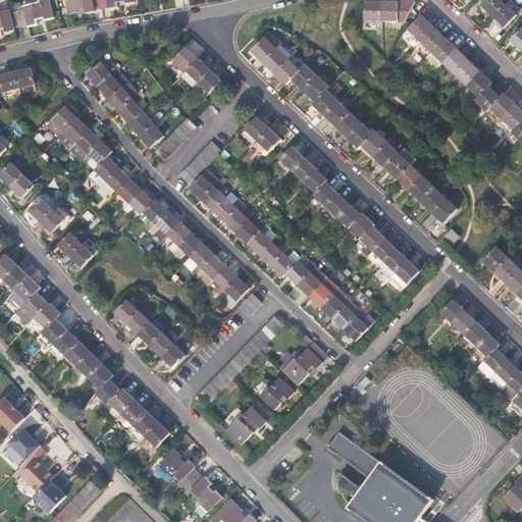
[(75,15),(84,13),(93,12),(93,9),(99,8),(97,0),(64,0),(67,14),(75,12),(75,15)]
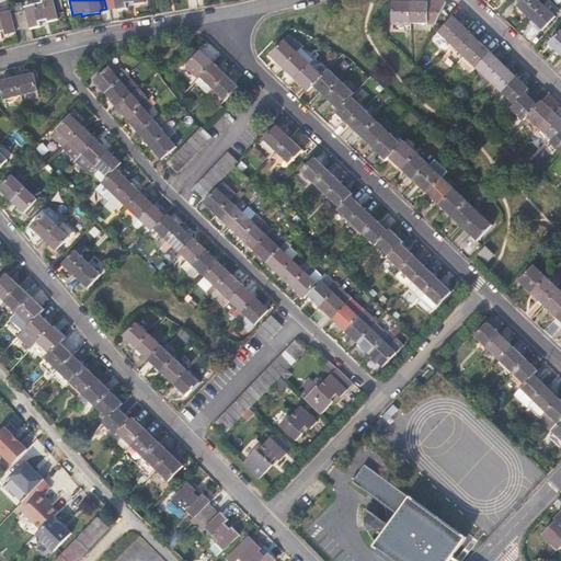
[(104,0),(106,9),(113,8),(114,11),(124,9),(123,4),(132,3),(132,6),(141,3),(140,0),(104,0)]
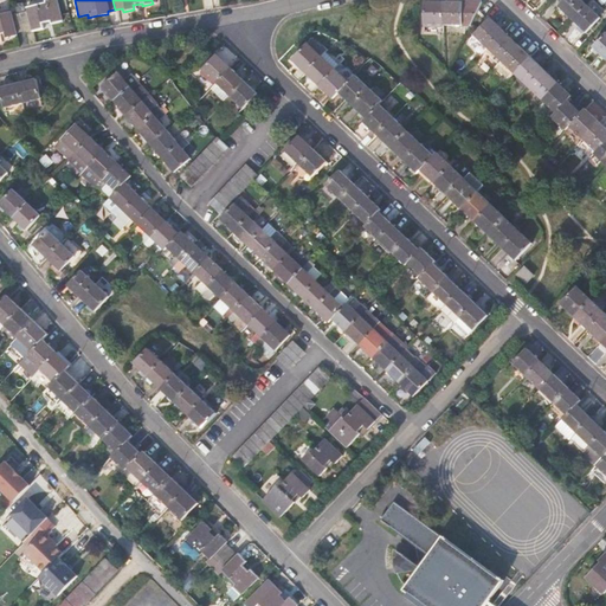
[(562,0),(559,5),(572,17),(585,4),(581,0),(562,0)]
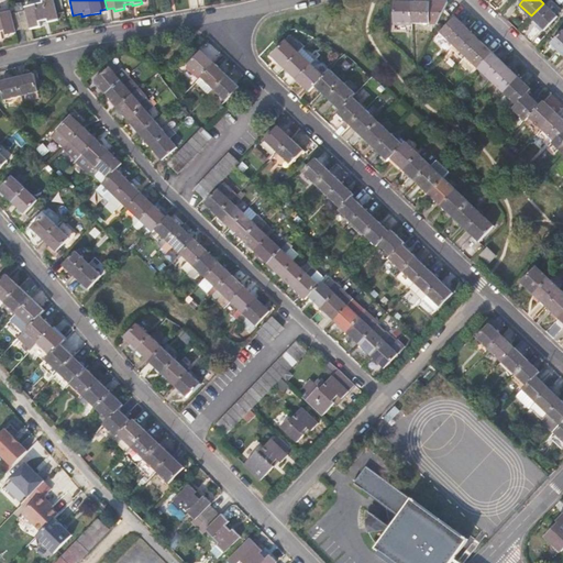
[(394,22),(410,22),(411,2),(394,1),(394,22)]
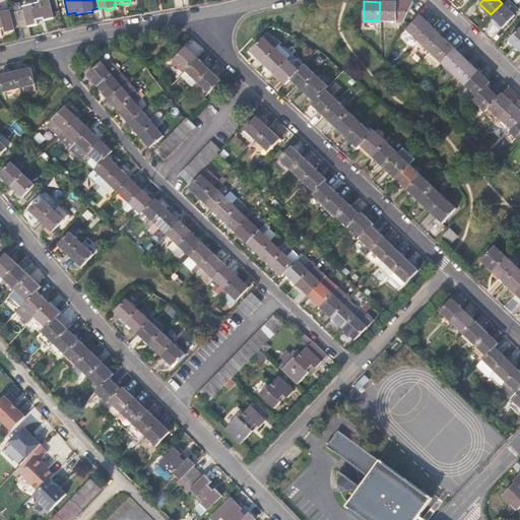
[(22,13),(15,14),(19,28),(25,27),(26,29),(35,27),(34,22),(41,20),(42,23),(51,21),(46,2),(37,4),(38,7),(21,10),(22,13)]
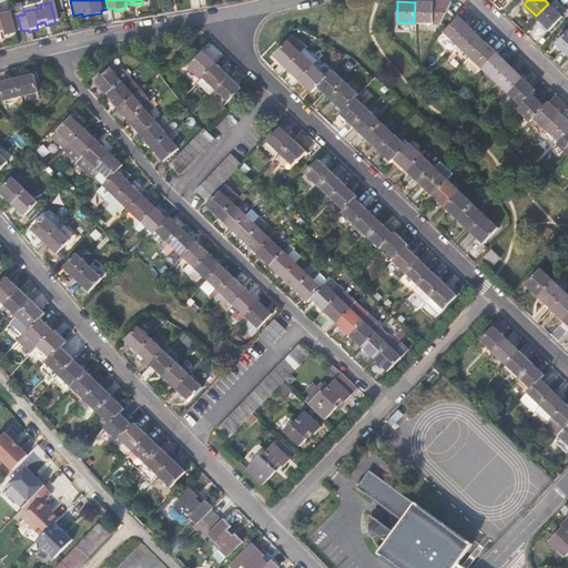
[(414,22),(438,23),(448,2),(415,2),(414,22)]
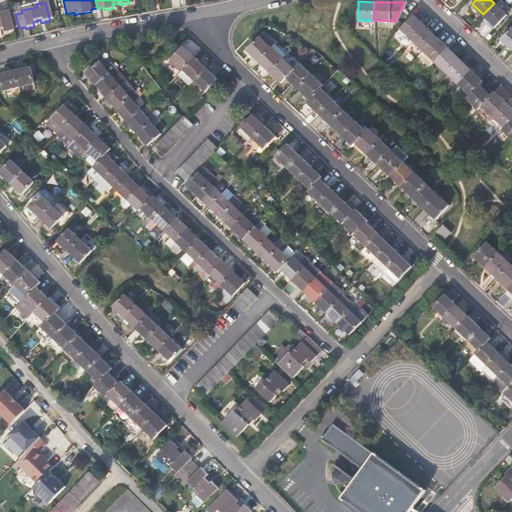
[(505,14),(494,3),(483,14),(494,25),(505,14)]
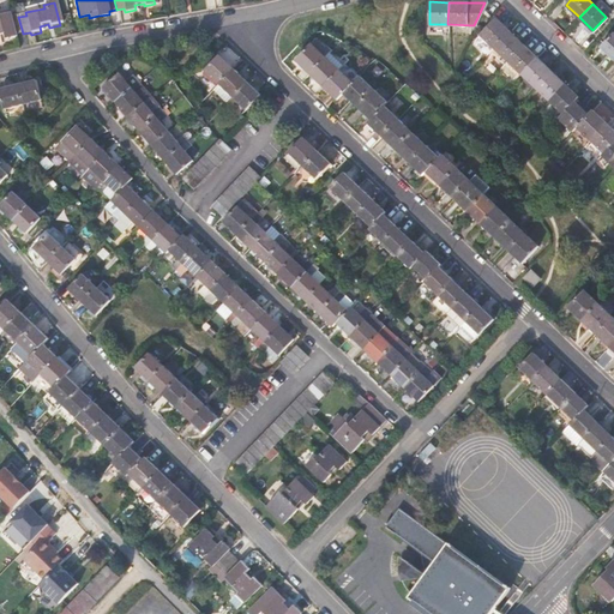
[(479,31),(492,46),(509,28),(495,14),(479,31)]
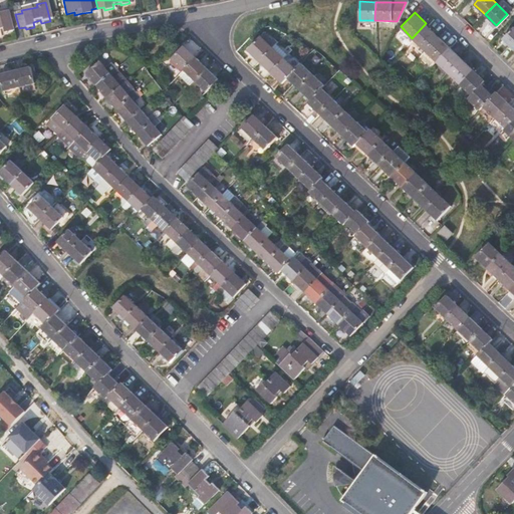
[(12,30),(19,28),(15,14),(9,16),(8,14),(0,15),(0,29),(2,29),(4,34),(13,32),(12,30)]
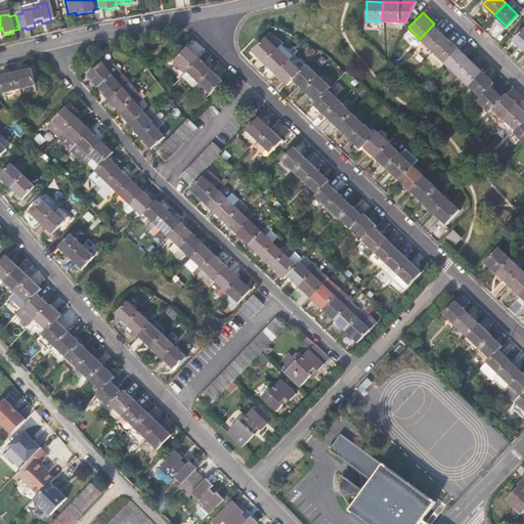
[(420,39),(432,50),(446,36),(434,24),(420,39)]
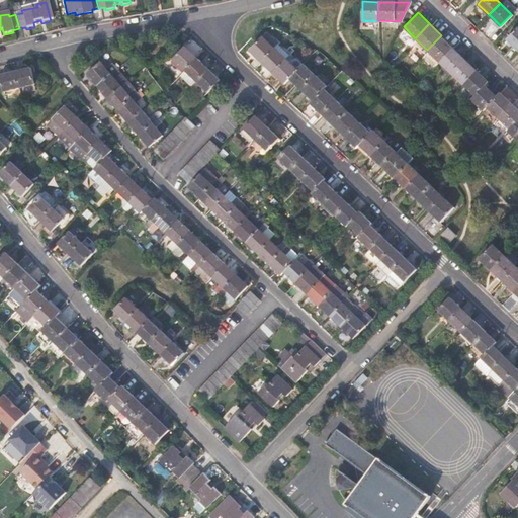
[(506,38),(517,50),(517,48),(517,25),(517,26),(506,38)]
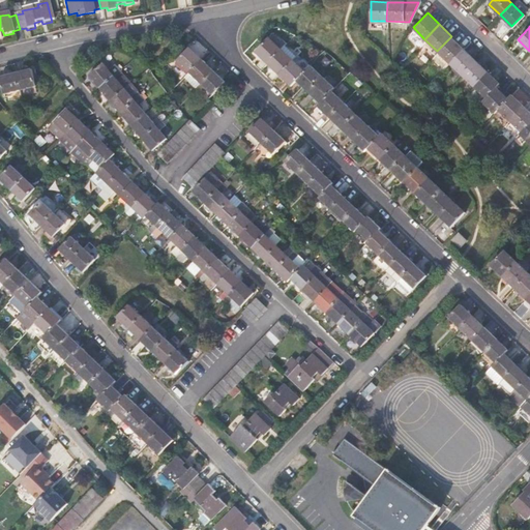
[(257,51),(269,62),(287,45),(274,32),(257,51)]
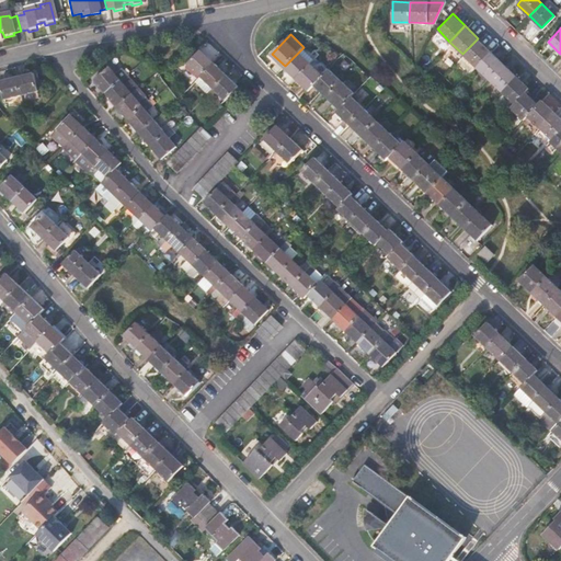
[(462,54),(474,65),(489,49),(478,38),(462,54)]
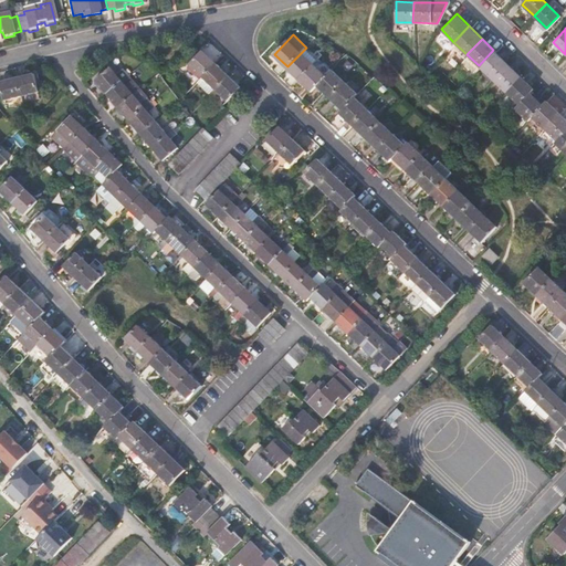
[(287,66),(300,79),(315,63),(318,60),(306,48),(287,66)]
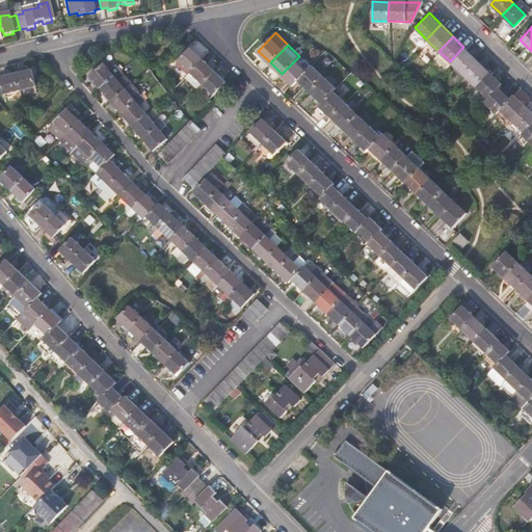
[(450,61),(461,73),(476,58),(463,47),(450,61)]
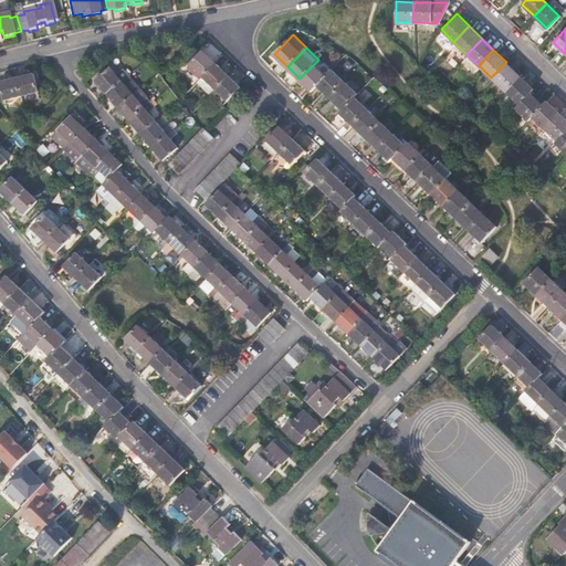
[(192,64),(205,76),(218,63),(206,51),(192,64)]
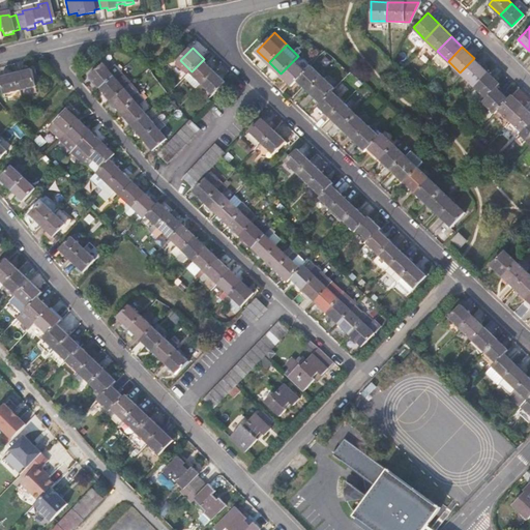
[(460,72),(472,84),(486,69),(474,58),(460,72)]
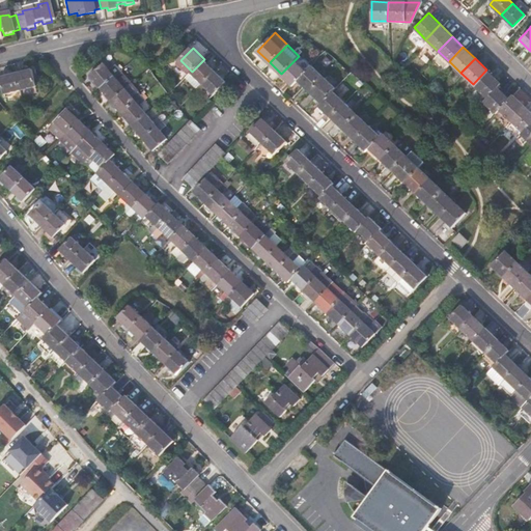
[(192,72),(203,83),(216,70),(204,59),(192,72)]
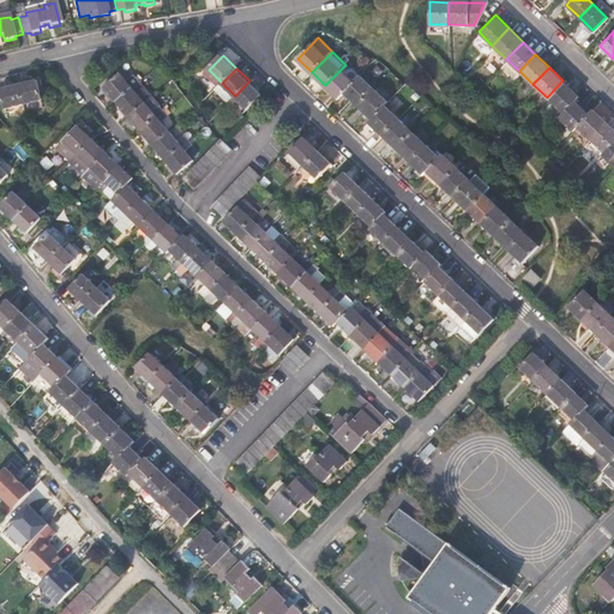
[(355,82),(342,68),(325,85),(339,98),(345,92),(355,82)]
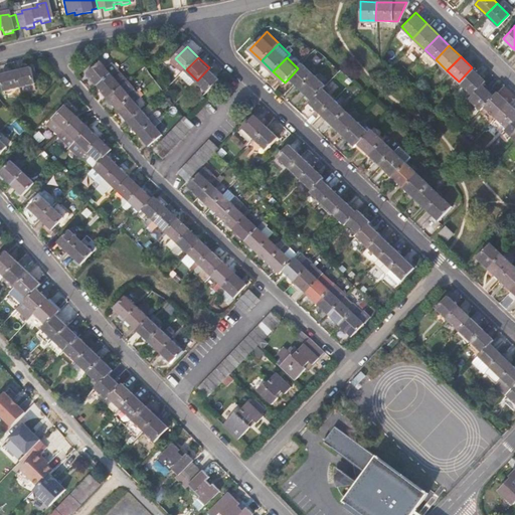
[(315,73),(303,62),(298,68),(290,77),(301,88),(315,73)]
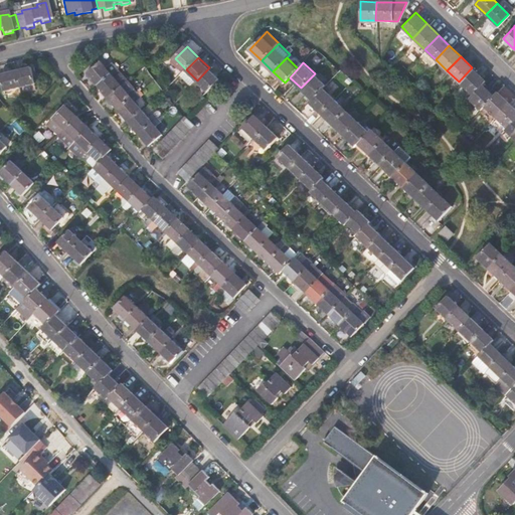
[(88,74),(98,87),(118,70),(114,66),(108,71),(101,63),(88,74)]
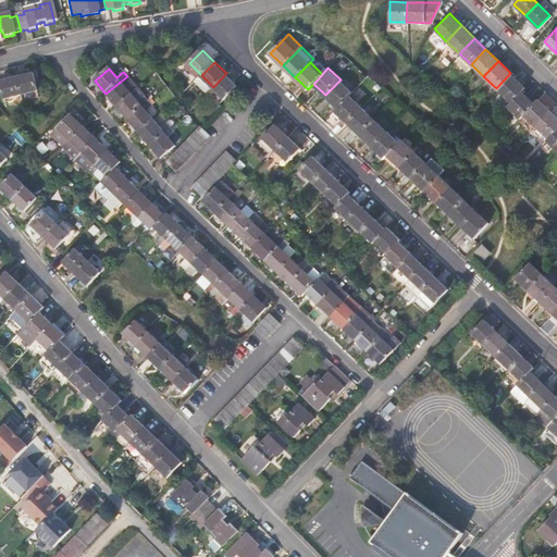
[(213,87),(226,99),(239,86),(226,73),(213,87)]
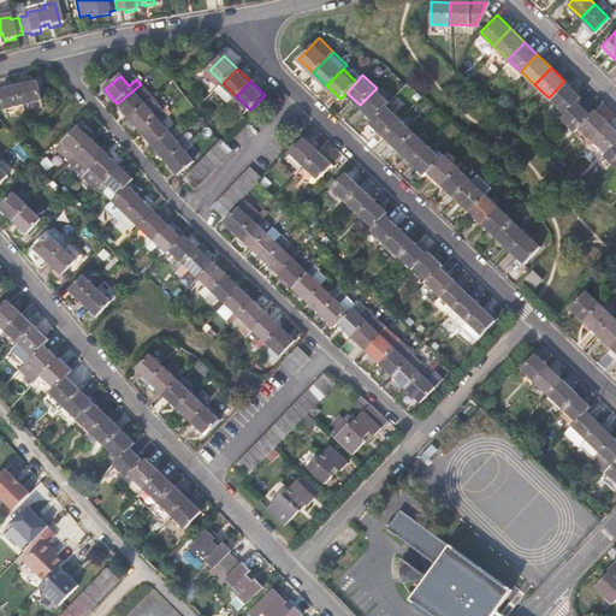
[(549,98),(562,111),(574,99),(579,94),(564,81),(549,98)]
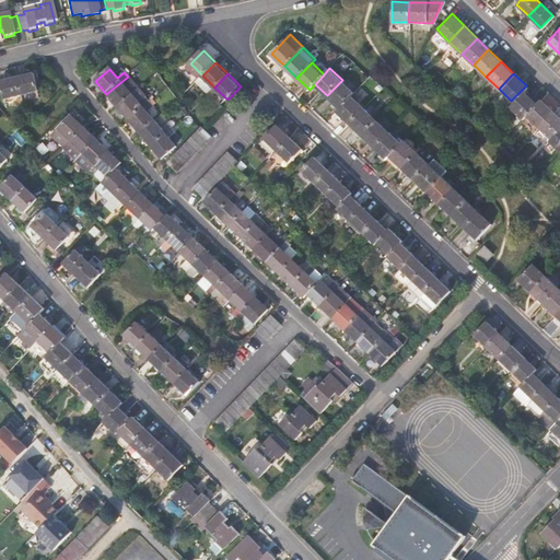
[(34,76),(18,80),(23,105),(39,102),(38,96),(38,94),(34,76)]
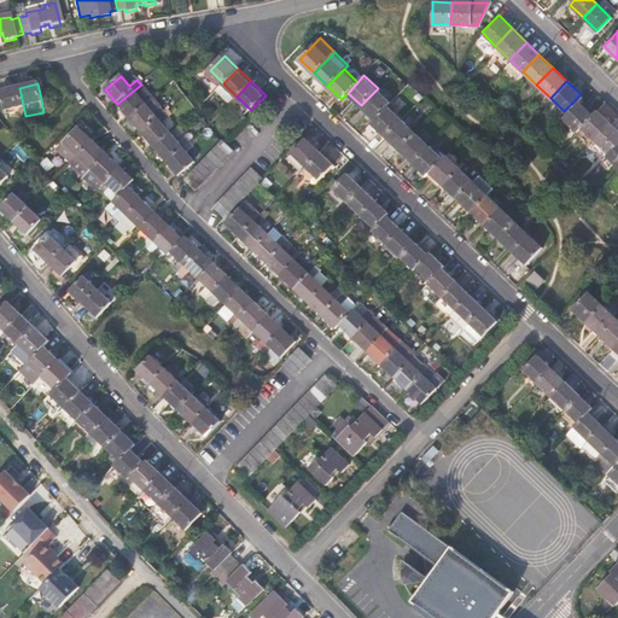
[(128,116),(130,118),(146,104),(153,98),(141,85),(117,104),(128,116)]
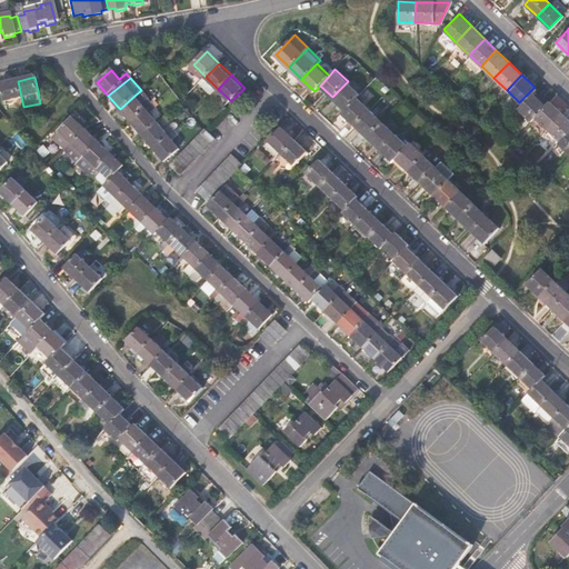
[(15,109),(23,107),(18,81),(0,86),(7,108),(13,106),(15,109)]
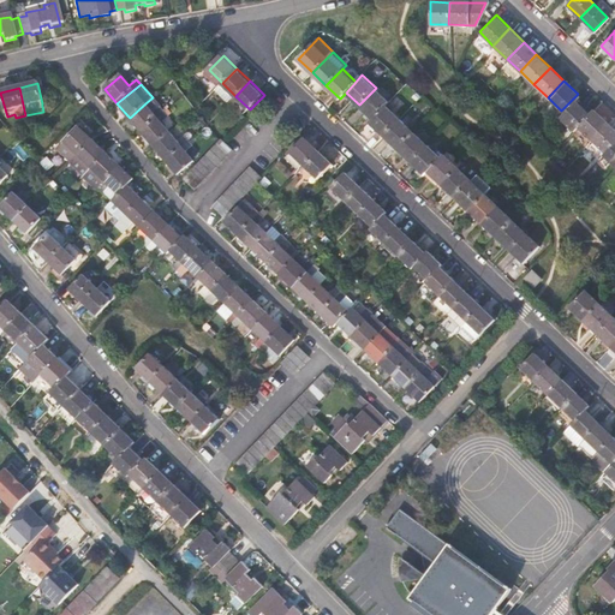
[(389,100),(376,88),(359,105),(372,118),(386,103),(389,100)]
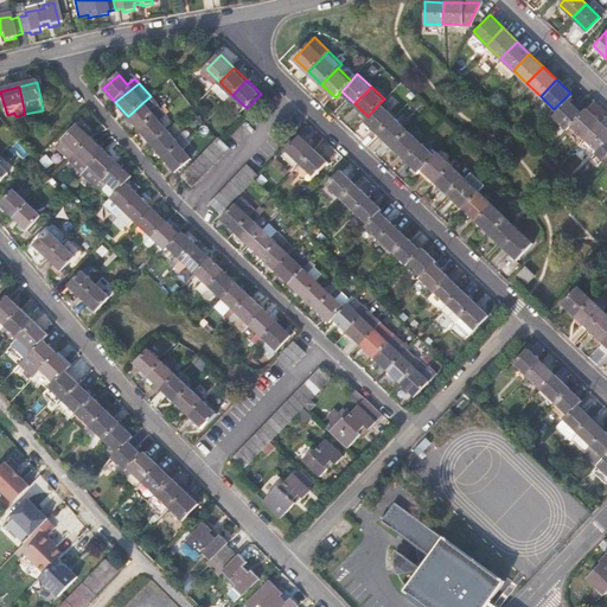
[(247,108),(232,95),(227,101),(240,115),(247,108)]
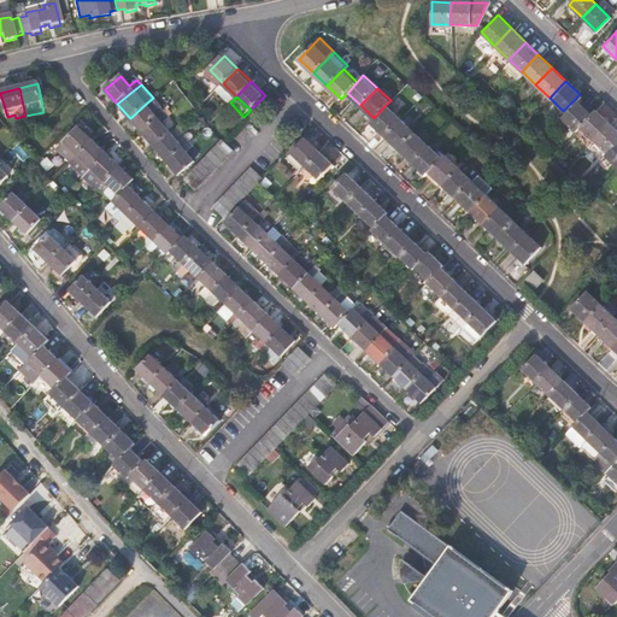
[(130,118),(142,133),(165,112),(160,107),(153,98),(146,104),(130,118)]
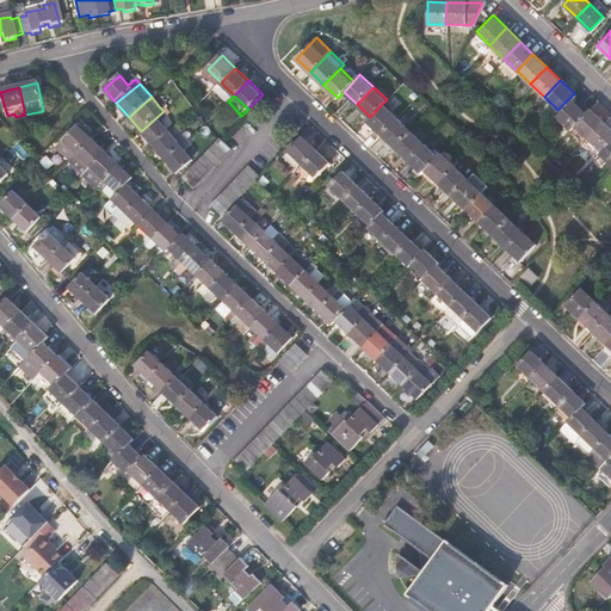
[(554,115),(567,128),(572,124),(584,111),(569,98),(557,110),(554,115)]
